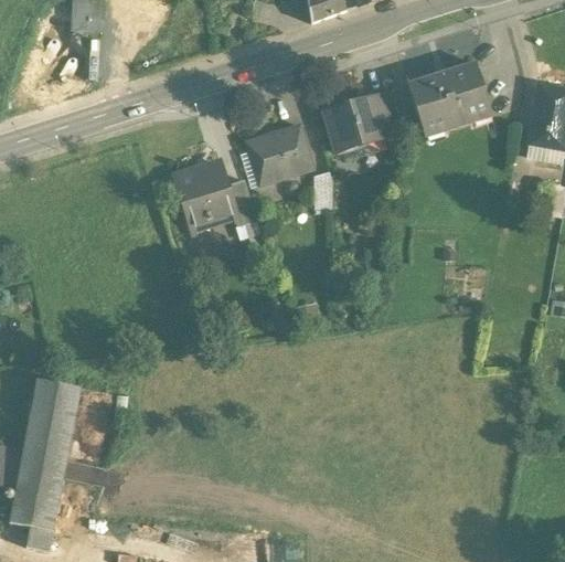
[(72,0),(71,28),(102,29),(103,3),(89,3),(89,0),(72,0)]
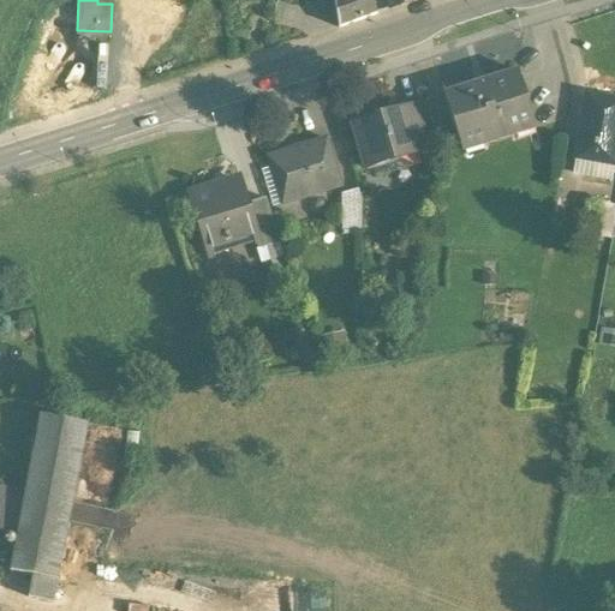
[(334,0),(339,25),(376,12),(371,0),(334,0)]
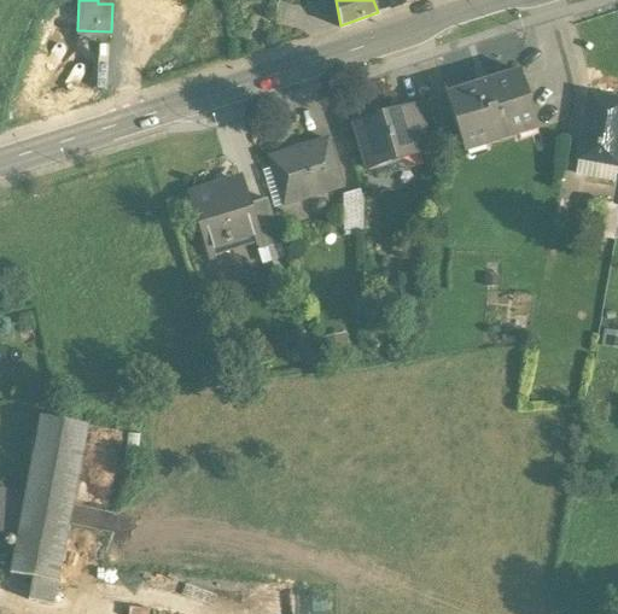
[(520,69),(445,93),(464,150),(538,127),(520,69)]
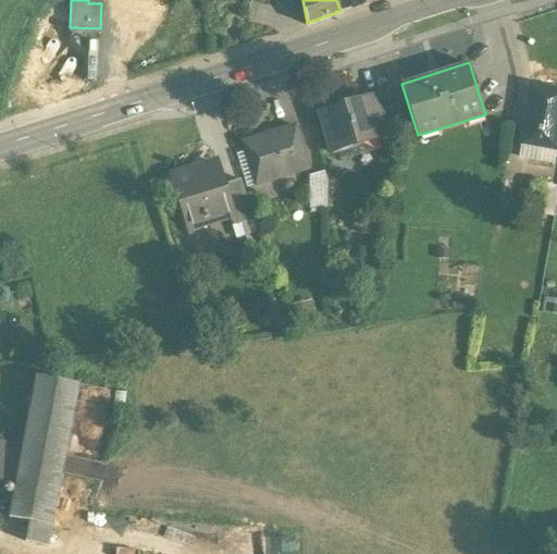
[(556,134),(556,89),(531,85),(520,142),(555,147),(556,134)]
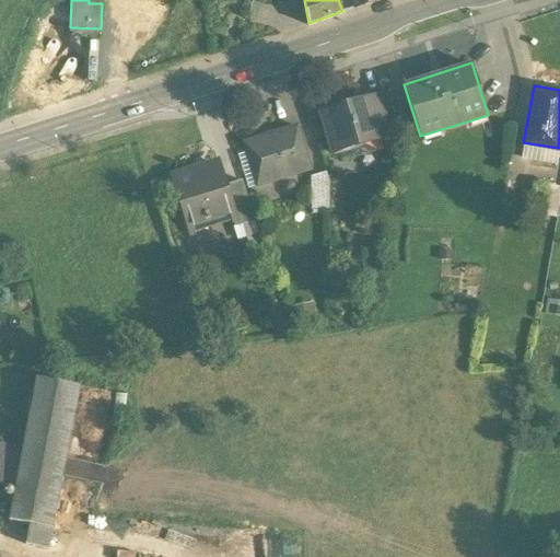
[(396,125),(385,90),(383,91),(384,95),(371,99),(380,130),(396,125)]
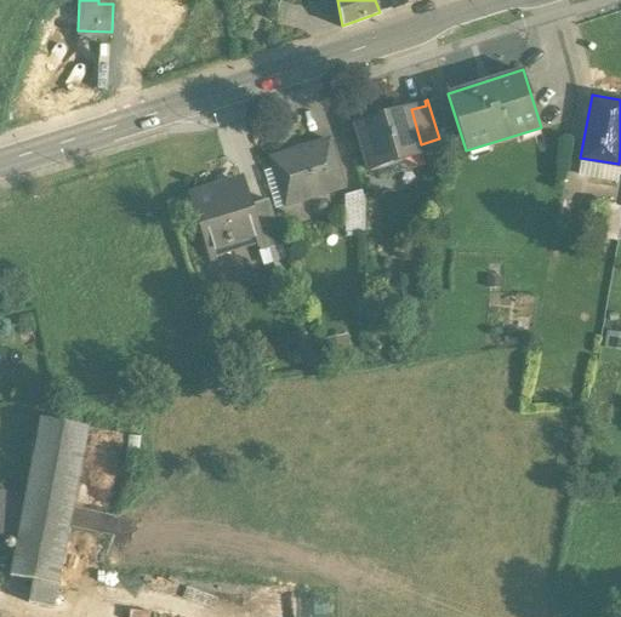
[(410,104),(355,121),(370,169),(393,161),(391,155),(420,146),(422,153),(423,153),(421,144),(411,109),(410,104)]
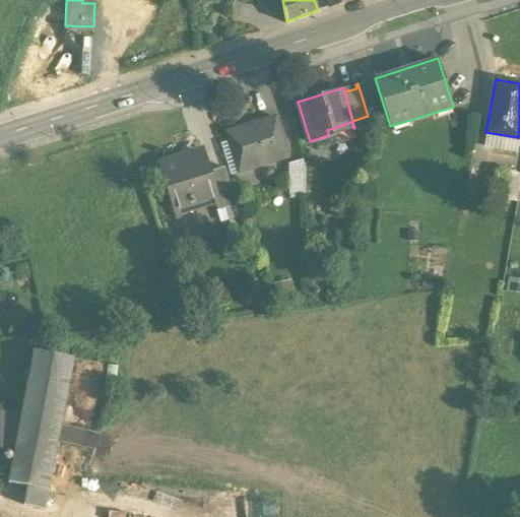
[(275,115),(226,130),(239,171),(288,155),(275,115)]
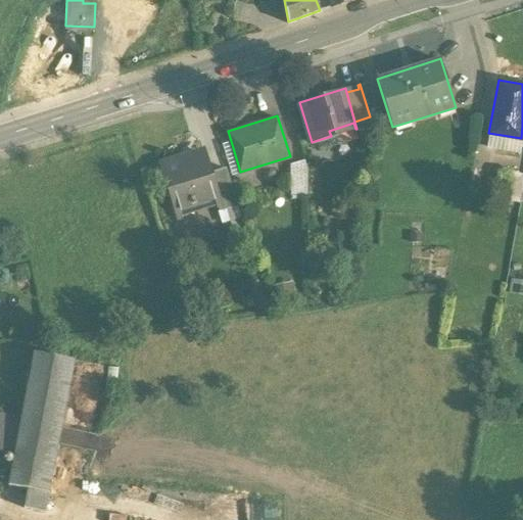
[(204,152),(180,160),(179,156),(160,161),(174,202),(189,197),(191,205),(216,197),(218,197),(209,172),(204,152)]
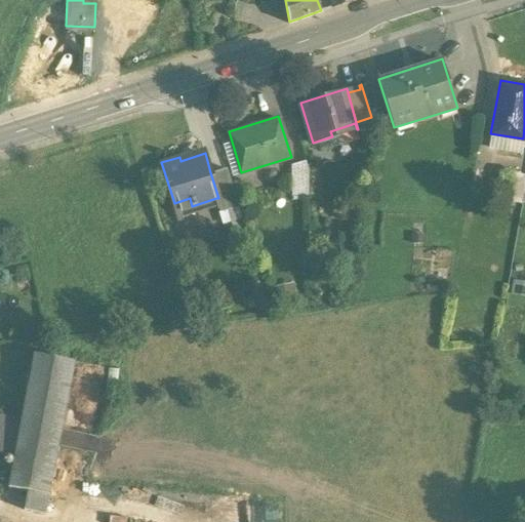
[(306,159),(292,163),(292,193),(309,193),(309,167),(306,159)]
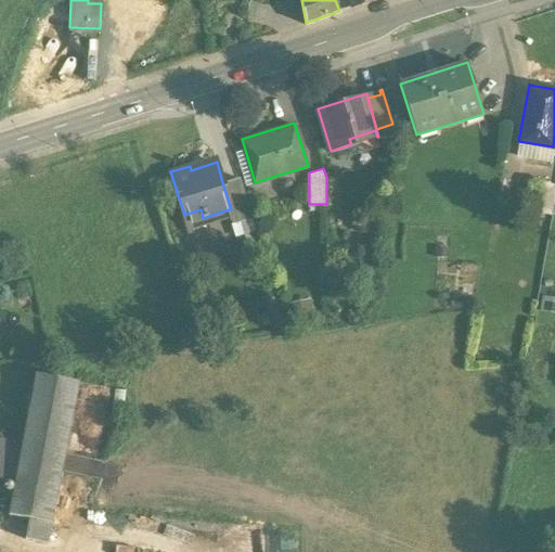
[(239,177),(222,182),(231,209),(229,209),(233,222),(252,217),(239,177)]
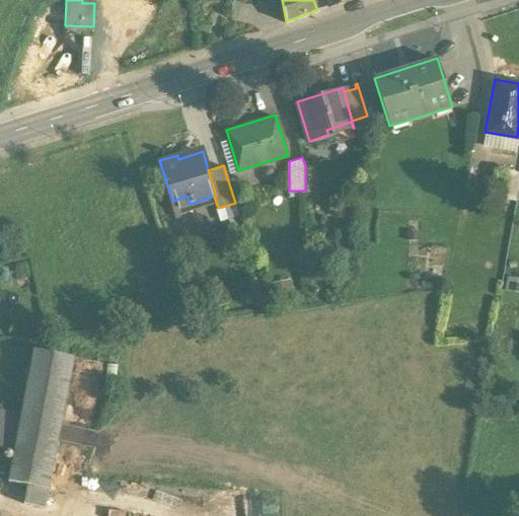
[(14,450),(8,480),(26,484),(23,502),(45,506),(74,356),(34,348),(21,412),(14,450)]
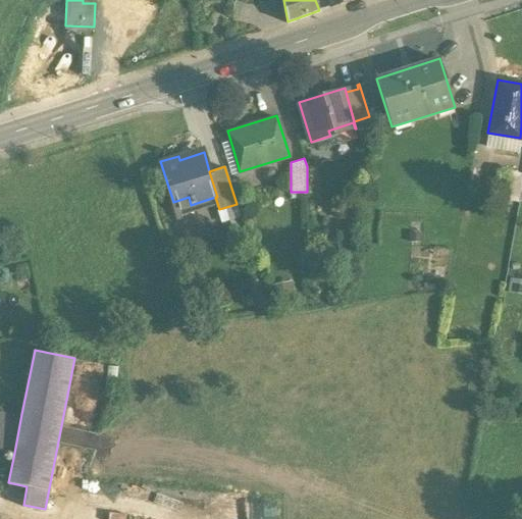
[(0,450),(14,453),(21,414),(0,410),(0,450)]
